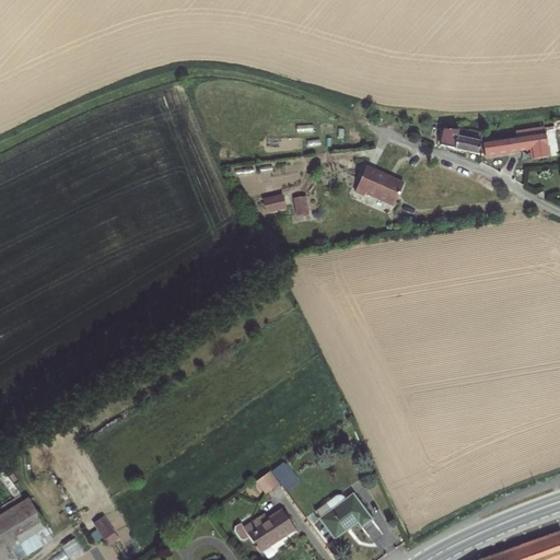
[(458,130),(443,130),(443,131),(440,146),(454,149),(454,150),(477,155),(482,133),(469,131),(468,132),(458,130)]
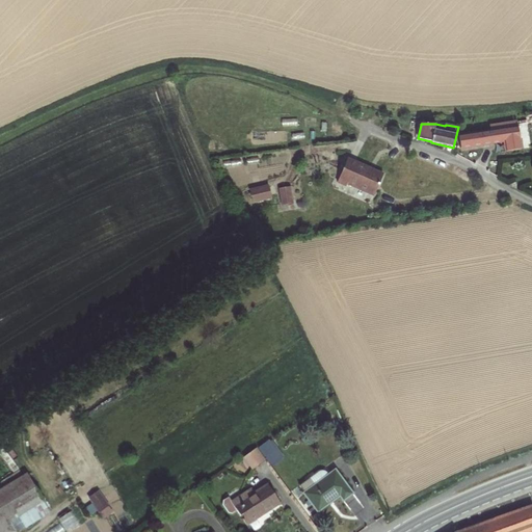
[(499,130),(458,136),(460,148),(514,139),(512,128),(502,129),(502,126),(499,127),(499,130)]
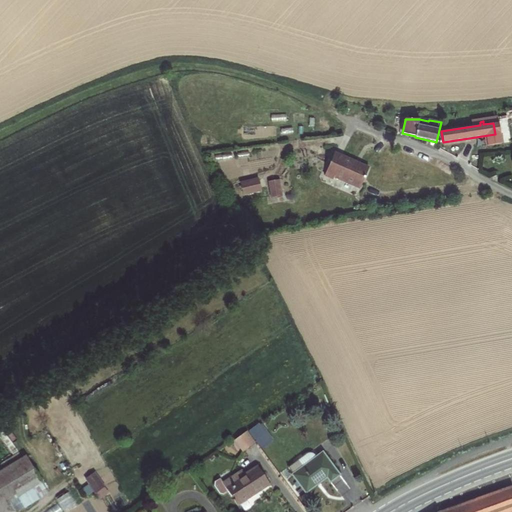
[(369,168),(334,153),(324,175),(333,179),(334,176),(360,188),(369,168)]
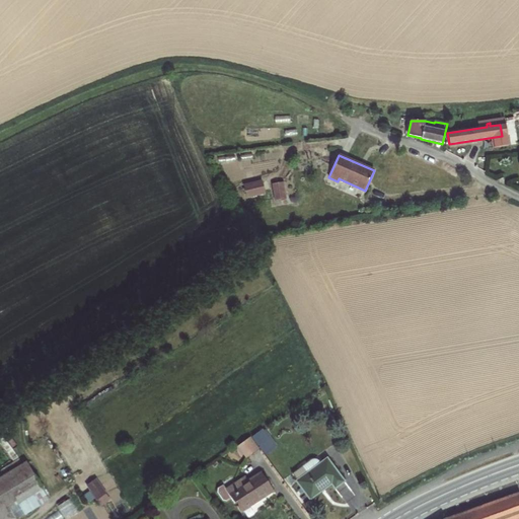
[(250,436),(238,445),(244,454),(251,449),(253,452),(260,448),(250,436)]
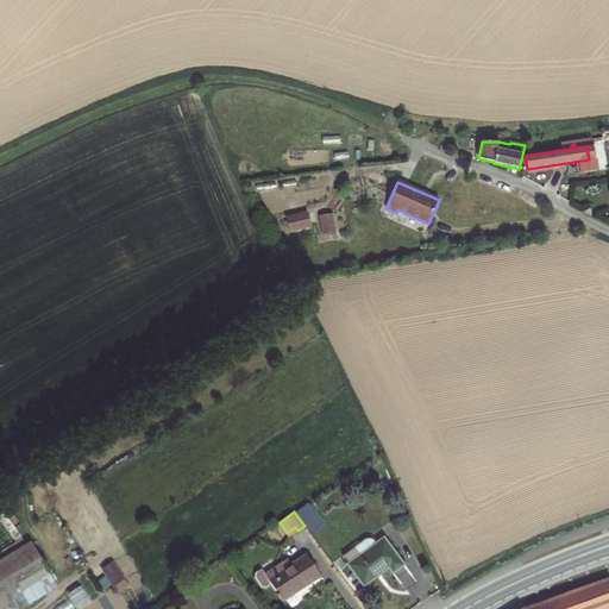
[(393,573),(405,565),(383,538),(376,544),(374,541),(371,539),(369,539),(365,540),(343,557),(349,564),(347,565),(364,586),(389,567),(393,573)]
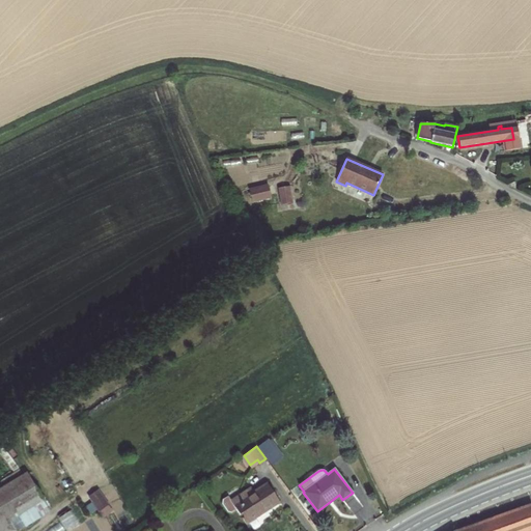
[(0,530),(16,530),(8,518),(42,498),(27,473),(0,488),(0,530)]
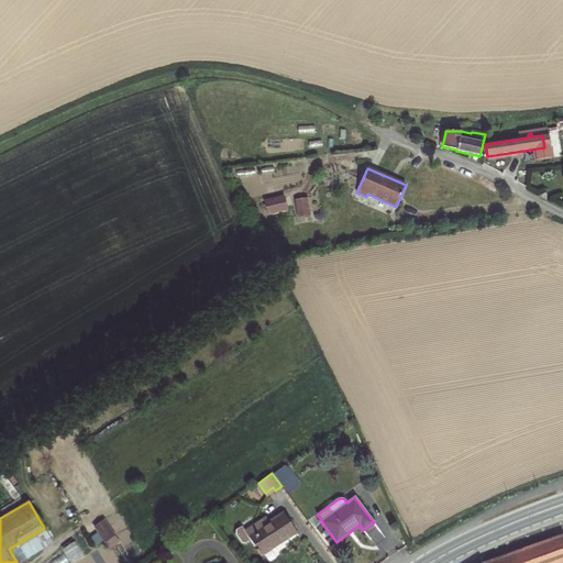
[(250,539),(261,555),(290,537),(297,532),(284,512),(268,522),(258,529),(255,523),(244,531),(242,528),(238,531),(236,534),(242,541),(245,542),(250,539)]
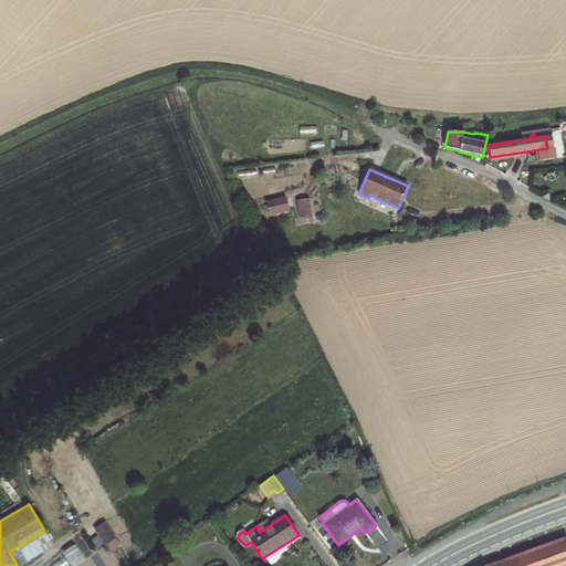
[(266,521),(257,526),(260,532),(270,525),(266,521)]
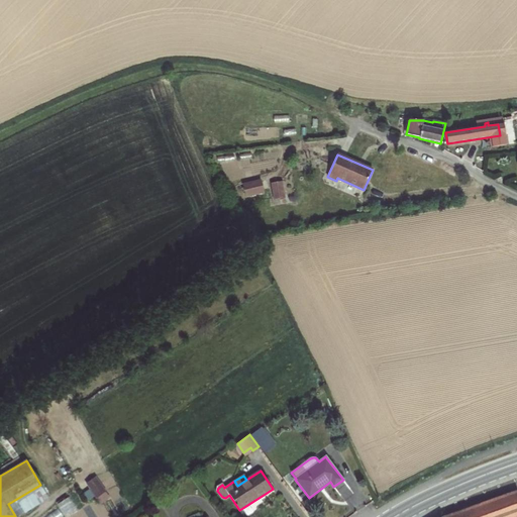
[(516,516),(516,491),(444,516),(516,516)]
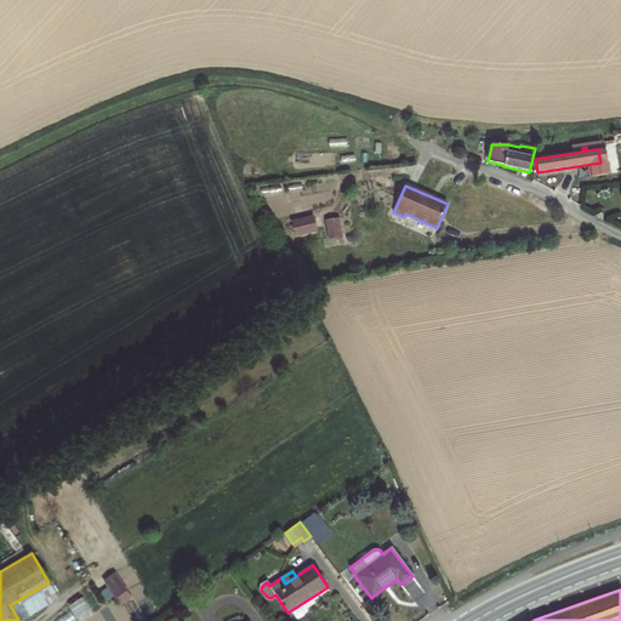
[(38,592),(13,607),(22,620),(23,620),(46,608),(38,592)]
